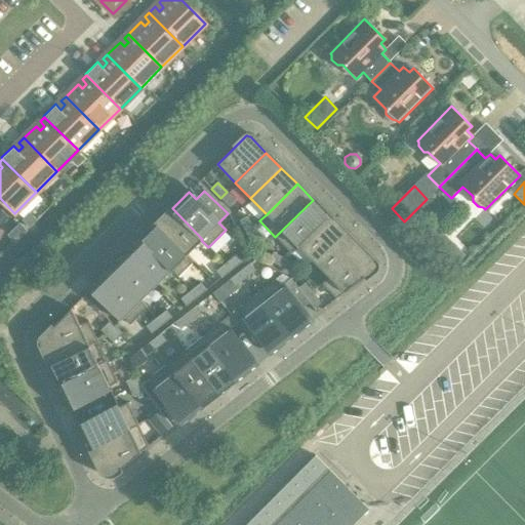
[(227,192),(220,198),(230,207),(235,201),(227,192)]
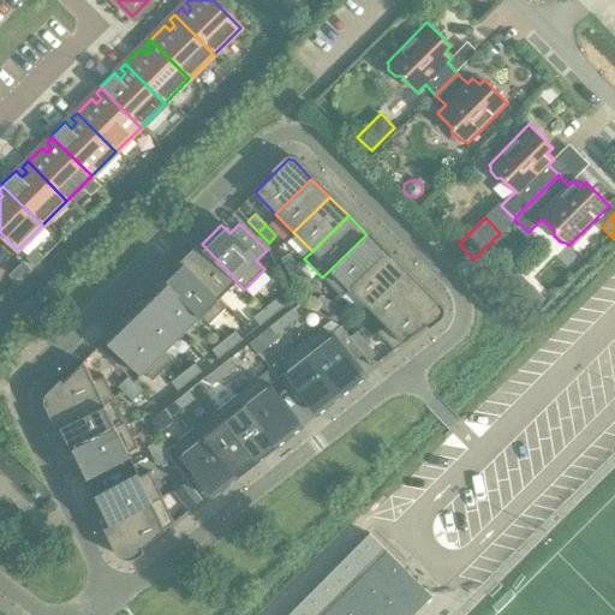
[(348,287),(384,252),(366,234),(322,278),(340,296),(348,287)]
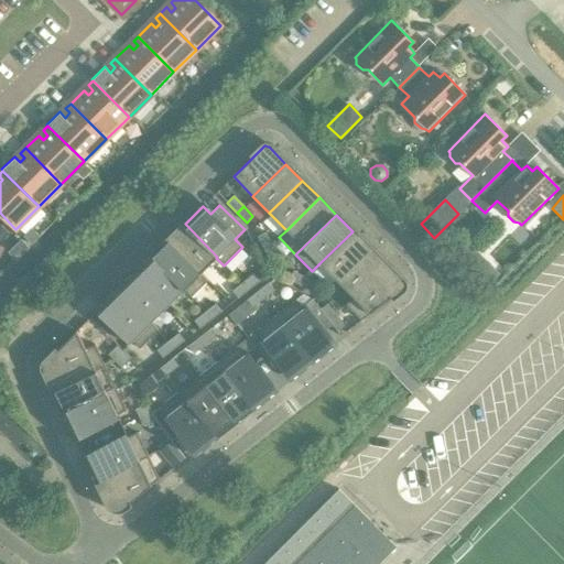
[(201,273),(216,258),(217,257),(185,224),(169,240),(201,273)]
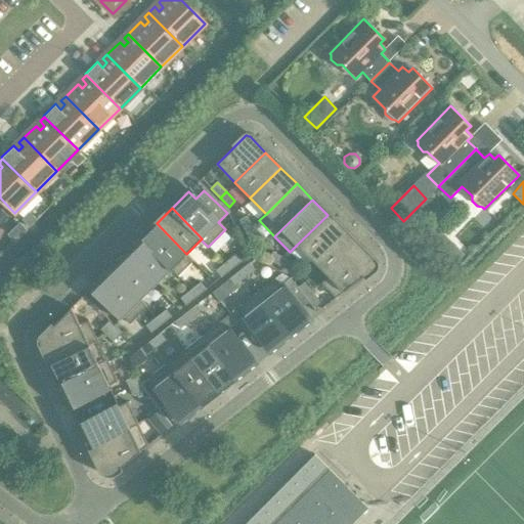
[(312,261),(343,231),(328,215),(297,245),(312,261)]
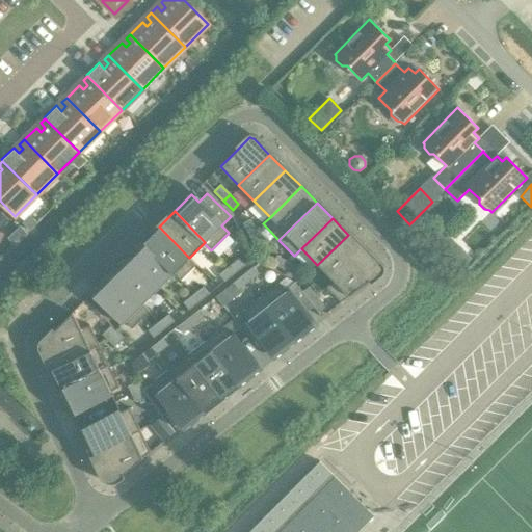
[(248,235),(257,231),(250,219),(243,223),(248,235)]
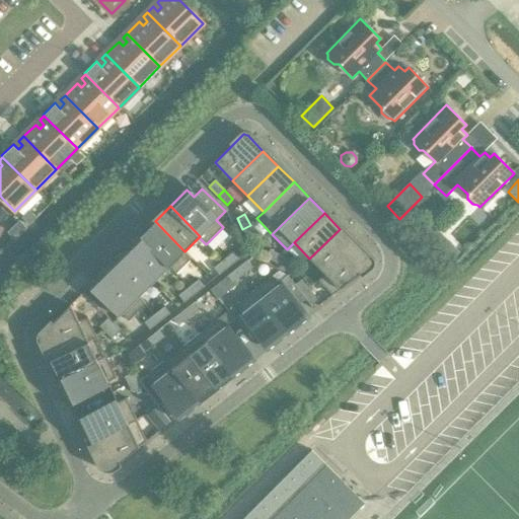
[(192,258),(184,251),(154,222),(139,237),(169,267),(175,274),(192,258)]
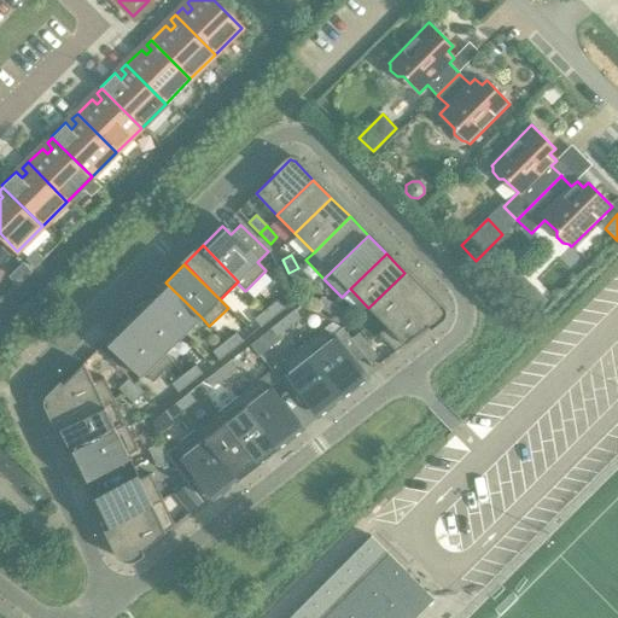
[(298,268),(289,273),(295,286),(304,281),(298,268)]
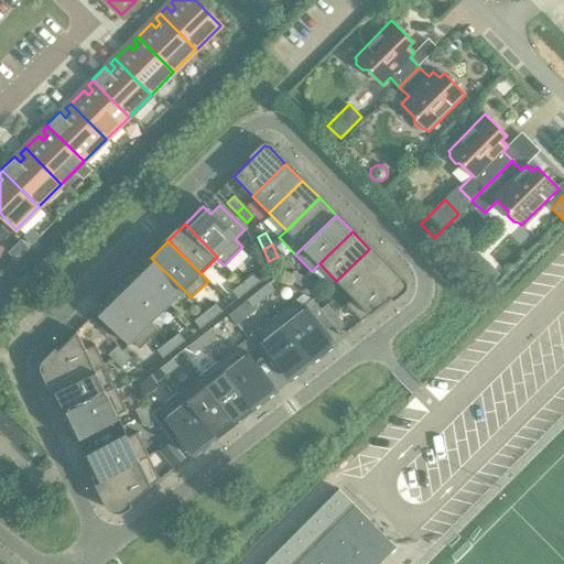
[(354,297),(386,266),(369,249),(336,281),(354,297)]
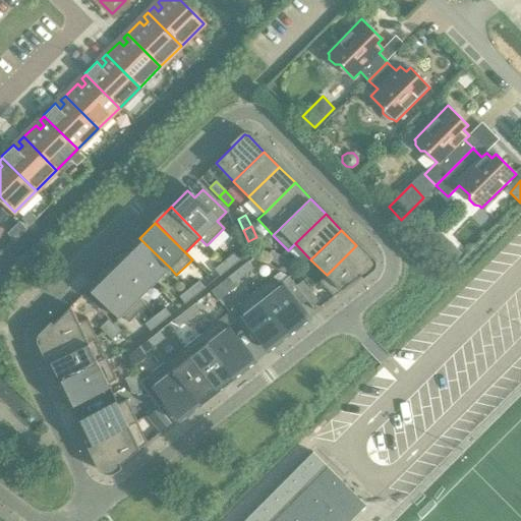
[(154,283),(170,268),(139,238),(124,253),(154,283)]
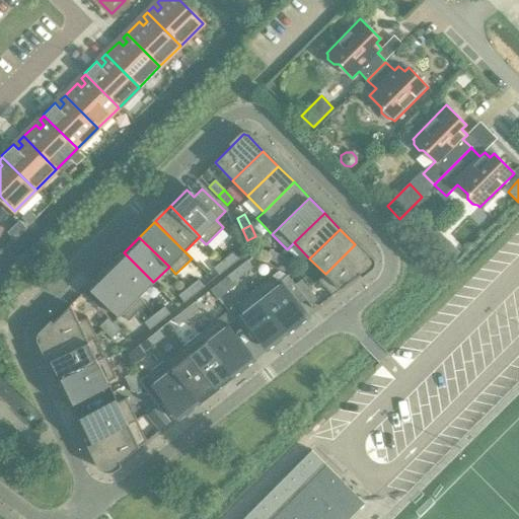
[(448,262),(460,250),(449,238),(437,249),(448,262)]
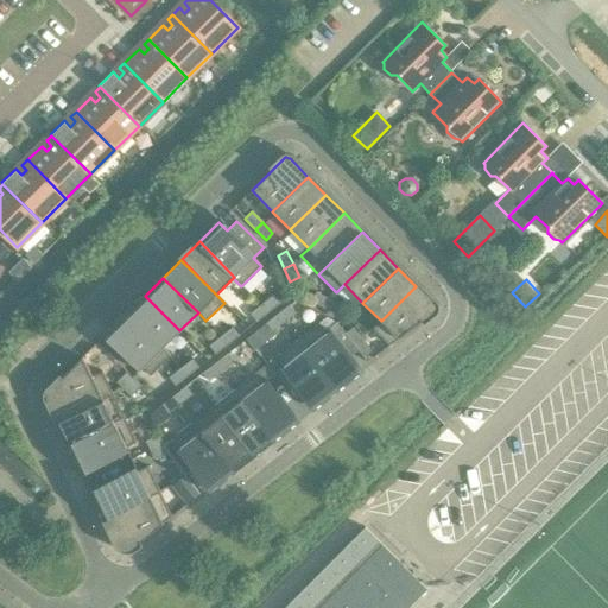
[(435,305),(434,304),(416,286),(381,321),(373,329),(390,346),(434,311),(434,310),(435,309),(435,308),(435,306),(435,305)]
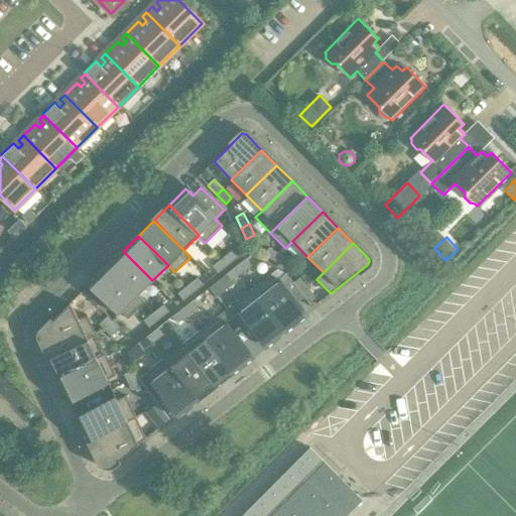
[(265,256),(275,261),(279,255),(268,249),(265,256)]
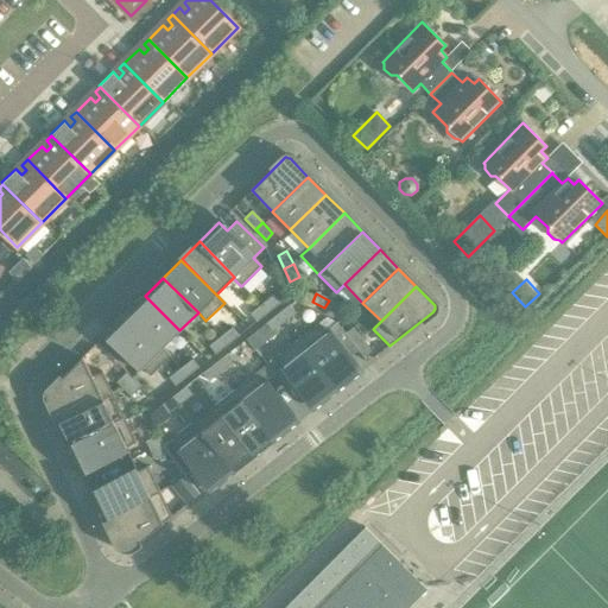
[(162,349),(163,348),(179,330),(145,296),(126,314),(162,349)]
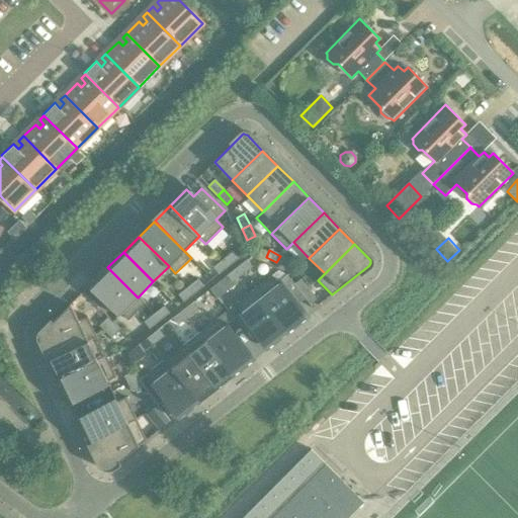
[(224,259),(229,267),(239,259),(233,252),(224,259)]
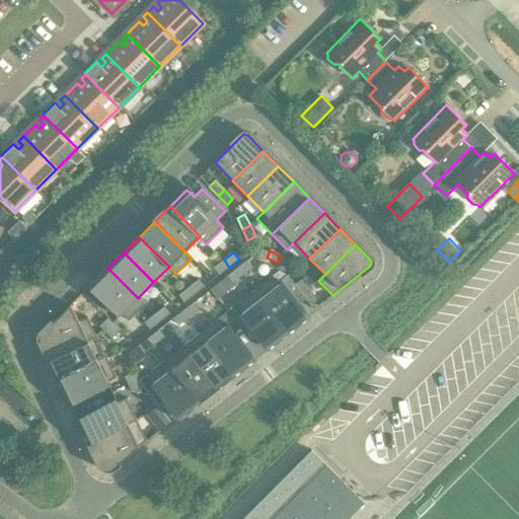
[(289,270),(293,263),(281,256),(277,263),(289,270)]
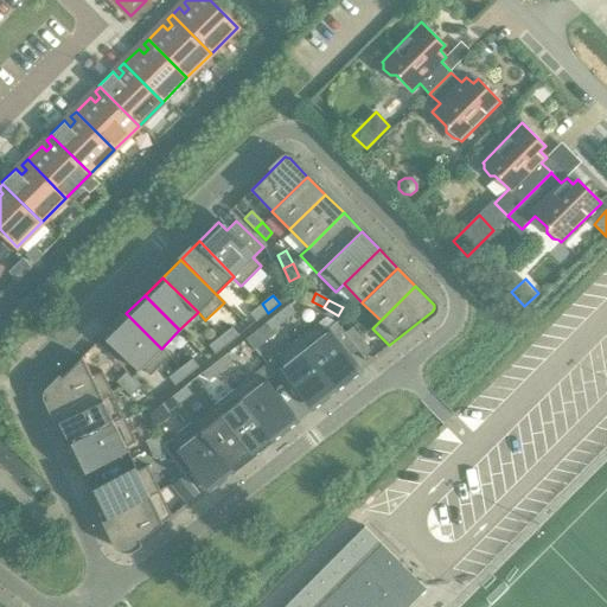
[(256,323),(268,313),(262,304),(249,314),(256,323)]
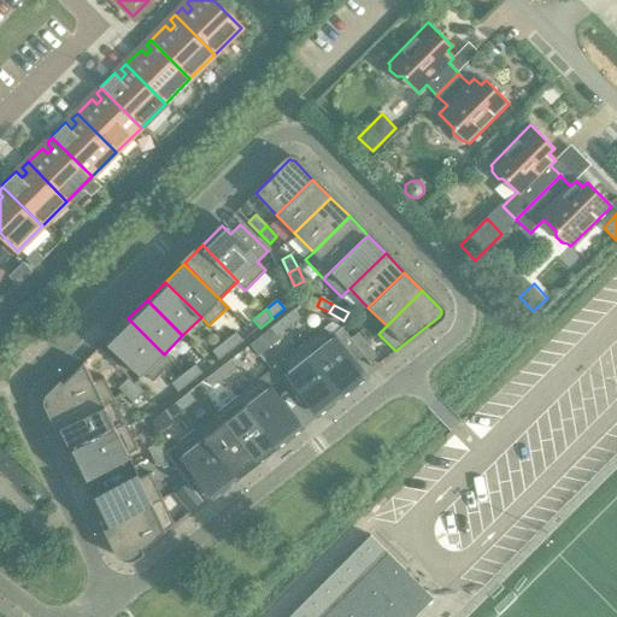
[(282,318),(288,327),(299,317),(293,310),(282,318)]
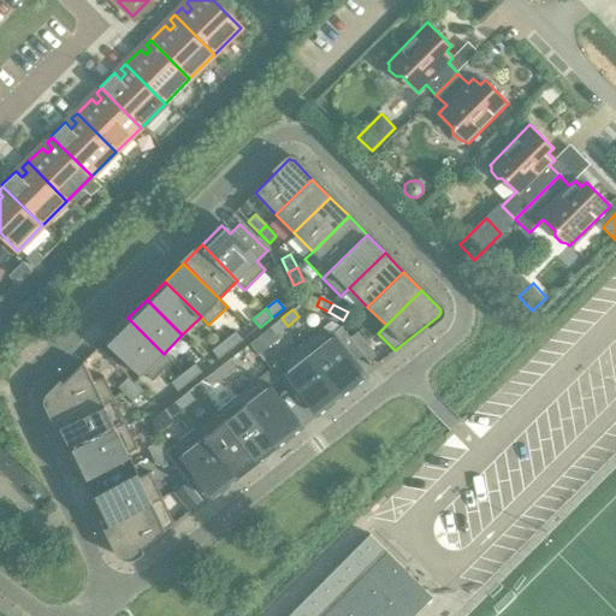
[(173,360),(165,353),(164,354),(128,318),(108,337),(152,381),(173,360)]
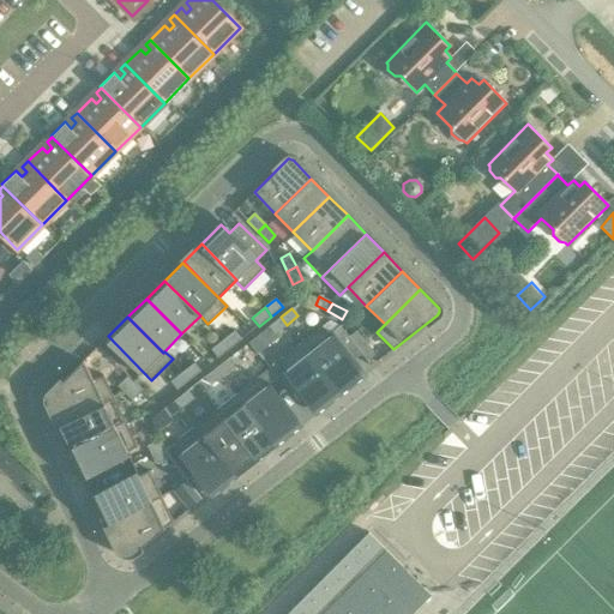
[(274,335),(286,325),(287,325),(281,317),(269,327),(274,335)]
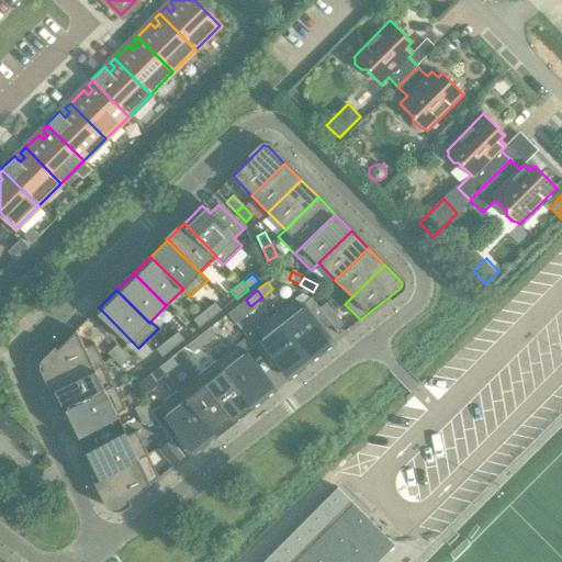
[(317,308),(311,300),(302,306),(295,299),(276,314),(311,358),(340,335),(336,330),(327,319),(318,308),(317,308)]
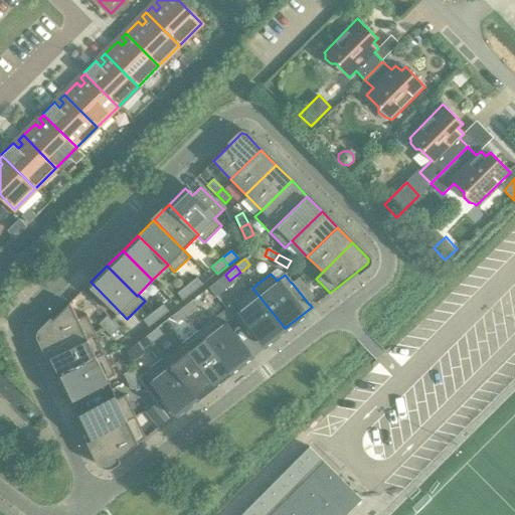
[(187,286),(192,293),(202,285),(197,278),(187,286)]
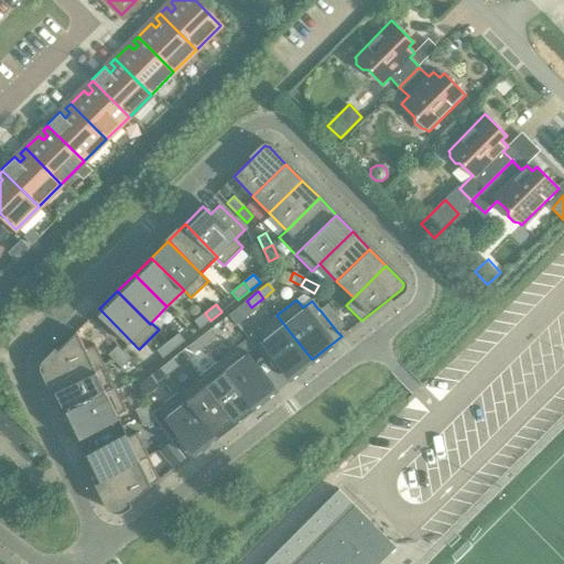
[(320,310),(328,321),(335,315),(326,304),(320,310)]
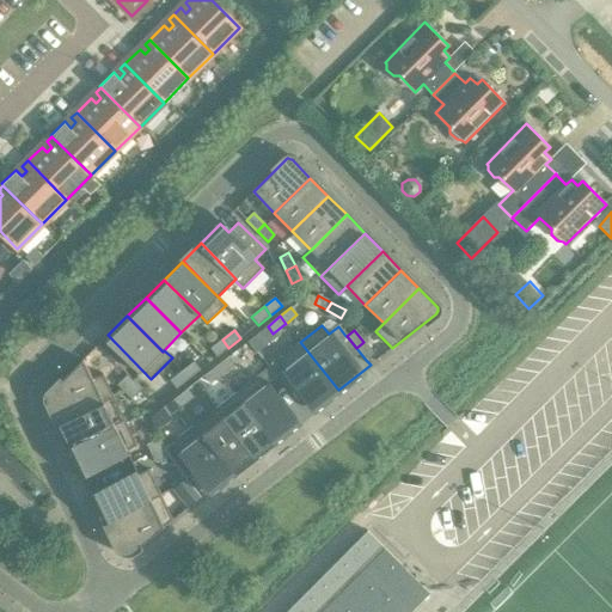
[(216,356),(228,348),(222,340),(210,348),(216,356)]
